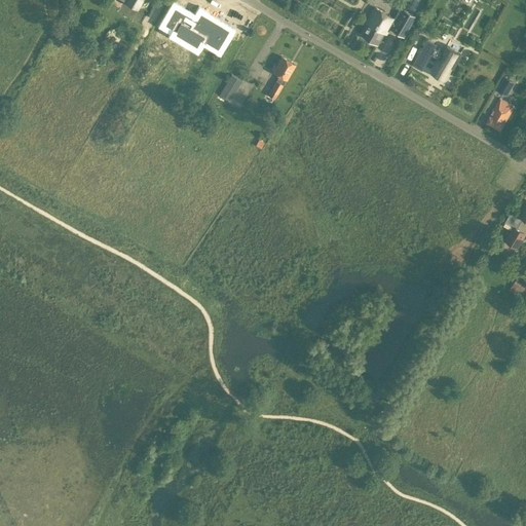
[(125,0),(125,2),(137,8),(141,0),(125,0)]
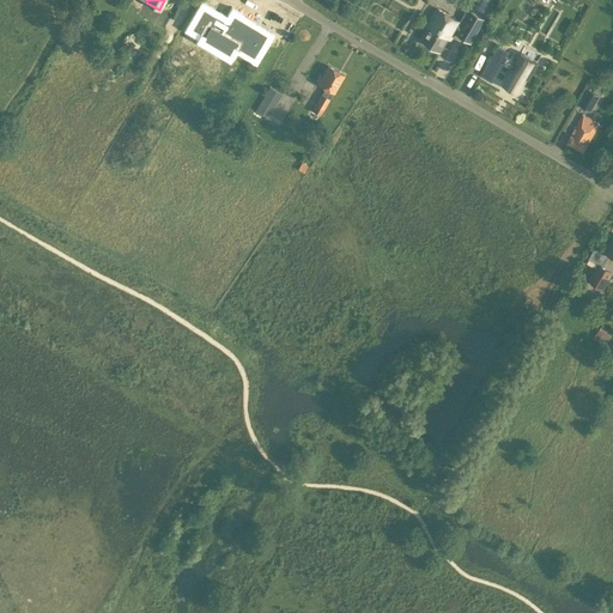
[(459,23),(460,22),(437,8),(428,26),(429,28),(422,41),(441,52),(448,38),(450,40),(455,30),(459,32),(457,35),(471,42),(484,18),(471,11),(471,12),(472,12),(465,25),(459,23)]
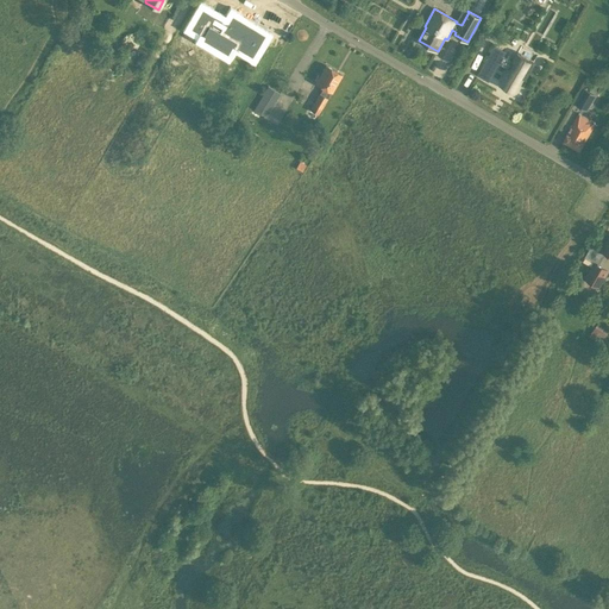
[(195,18),(189,29),(202,37),(201,39),(213,46),(218,38),(232,46),(239,37),(251,44),(258,32),(238,20),(239,18),(232,14),(225,26),(214,20),(213,19),(209,26),(195,18)]
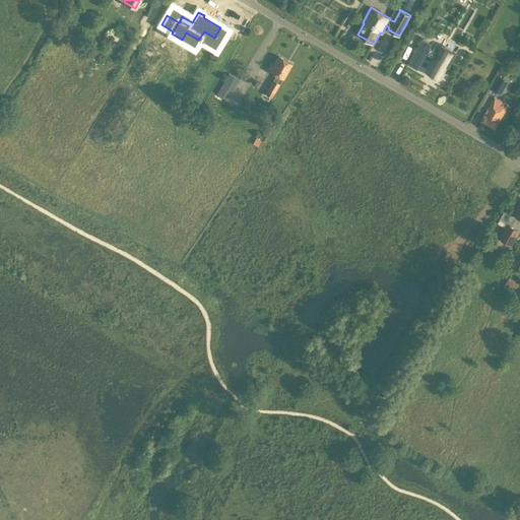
[(457,53),(443,44),(442,46),(441,46),(438,52),(430,48),(431,45),(423,40),(415,52),(425,57),(426,54),(434,59),(427,71),(440,79),(447,66),(449,67),(457,53)]
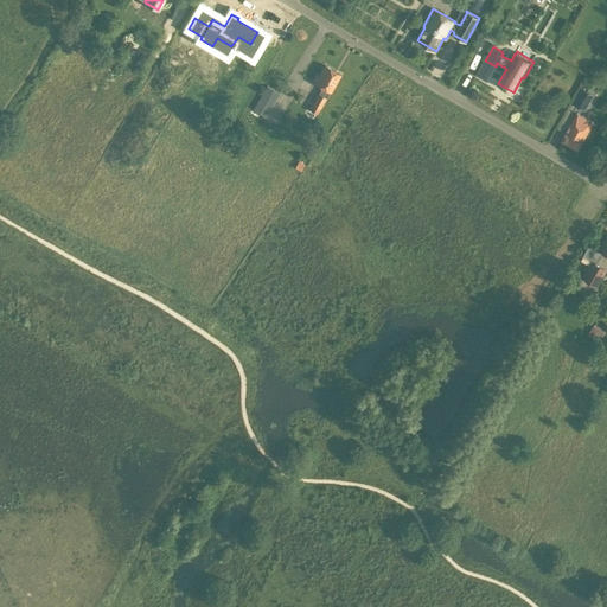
[(315,82),(324,88),(311,110),(317,114),(320,108),(340,75),(325,65),(318,76),(317,76),(314,81),(315,82)]
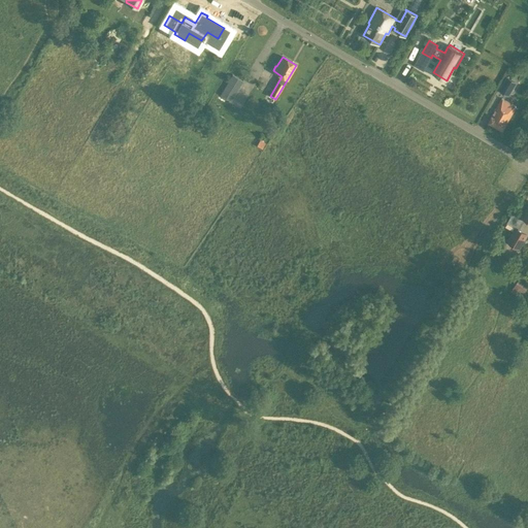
[(242,81),(231,74),(221,95),(231,101),(242,81)]
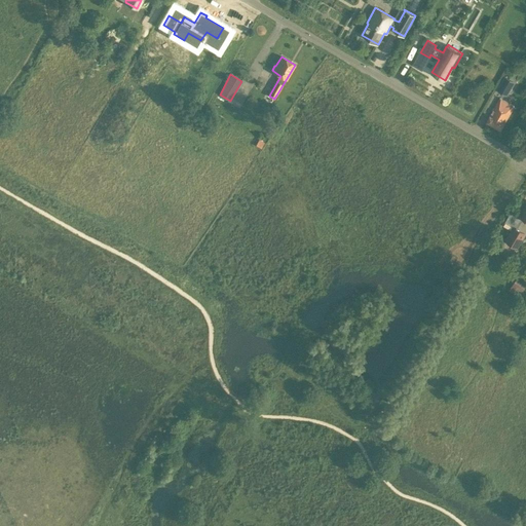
[(515,82),(504,76),(497,88),(508,95),(515,82)]
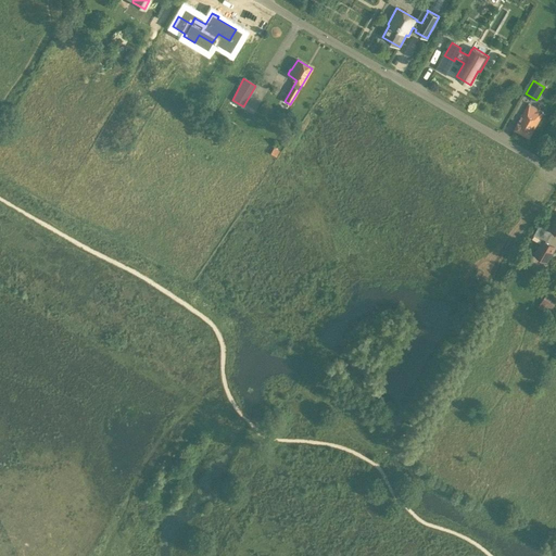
[(543,112),(529,103),(514,129),(529,137),(543,112)]
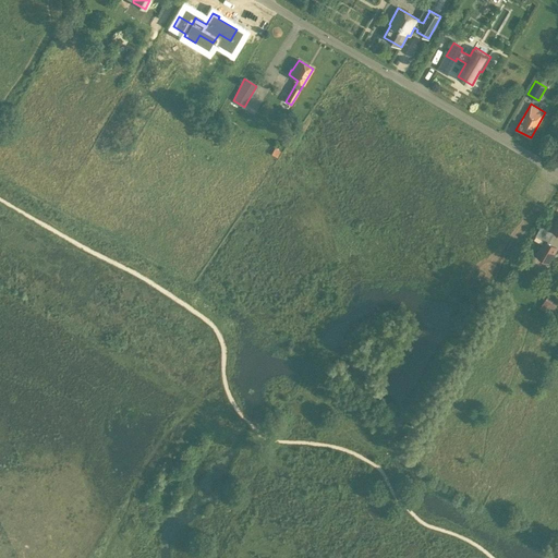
[(557,217),(555,222),(554,221),(549,228),(547,226),(541,227),(536,234),(545,240),(536,255),(549,263),(557,246),(557,217)]
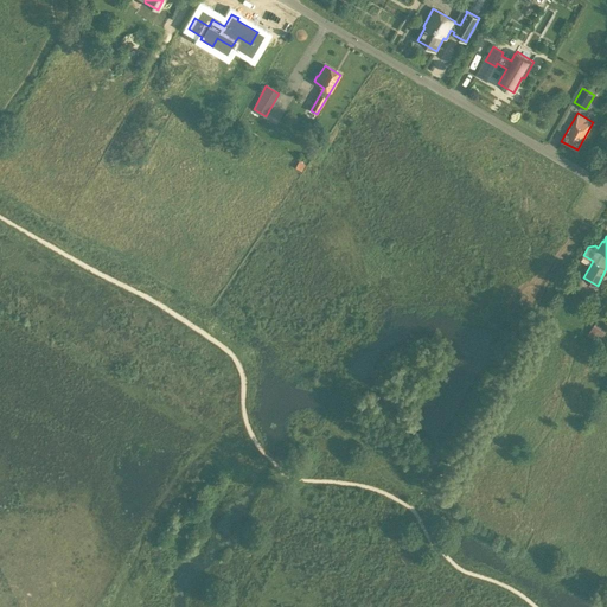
[(606,328),(595,323),(590,328),(601,336),(606,328)]
